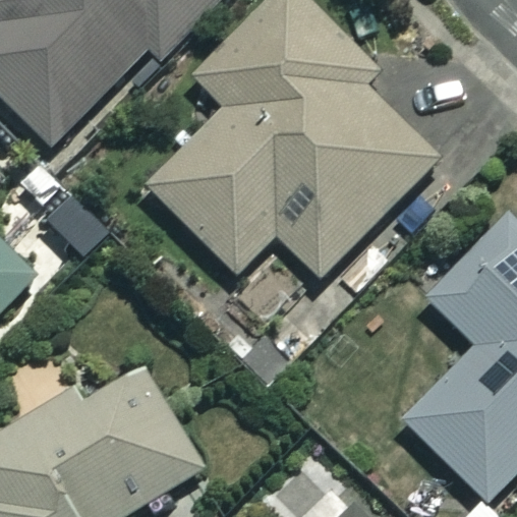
[(0,0),(0,84),(52,144),(214,0),(0,0)]
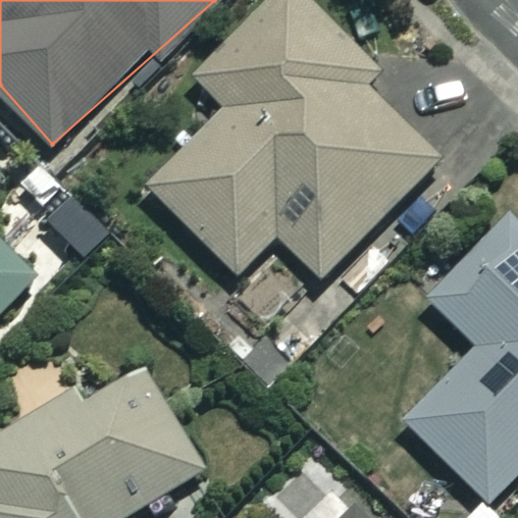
[(438,159),(368,91),(386,72),(310,0),(268,0),(195,76),(227,107),(150,189),(239,274),(277,236),(322,279),(438,159)]
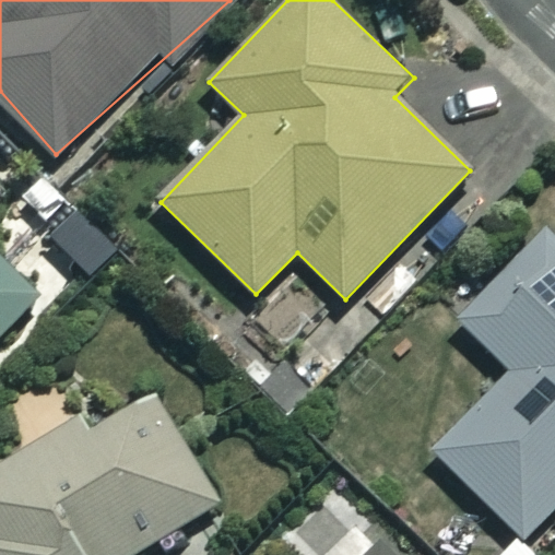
[(554,236),(547,229),(459,320),(509,369),(432,450),(523,540),(554,507),(554,236)]
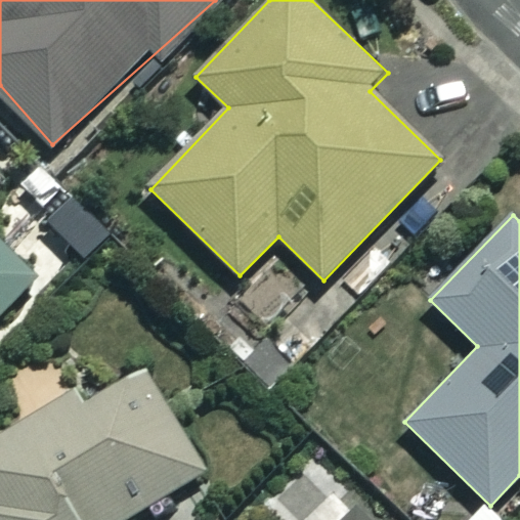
[(0,313),(36,277),(0,242),(0,313)]
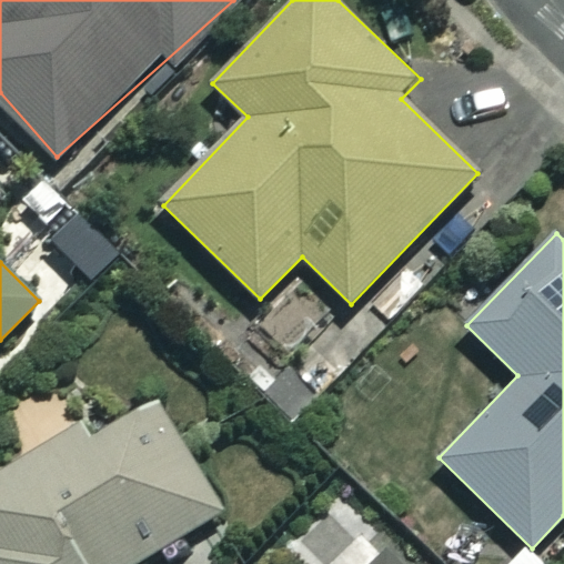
[(91,440),(57,382),(7,411),(32,454),(0,473),(0,563),(138,563),(224,513),(158,401),(91,440)]
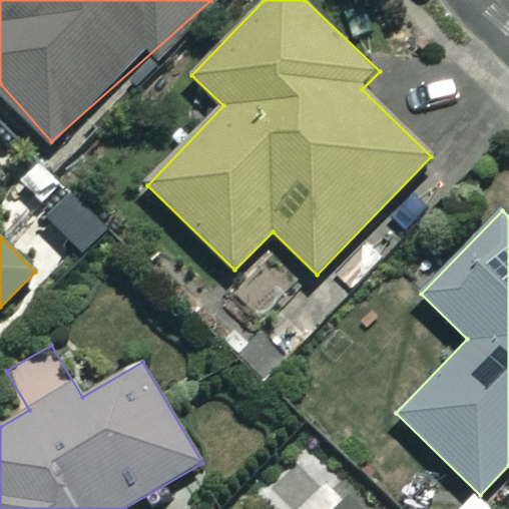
[(362,508),(353,499),(342,508),(362,508)]
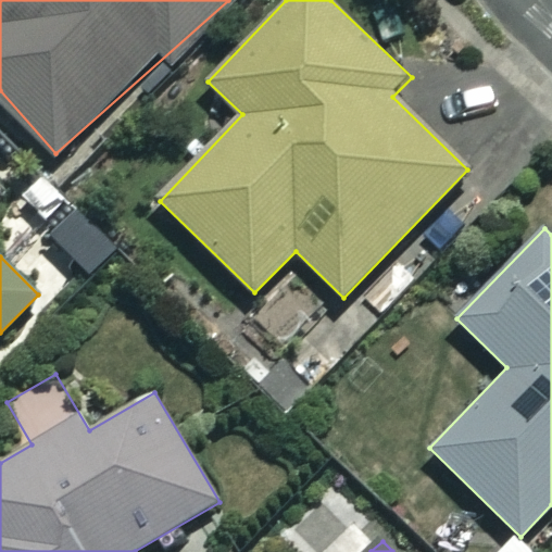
All buildings are outlined.
